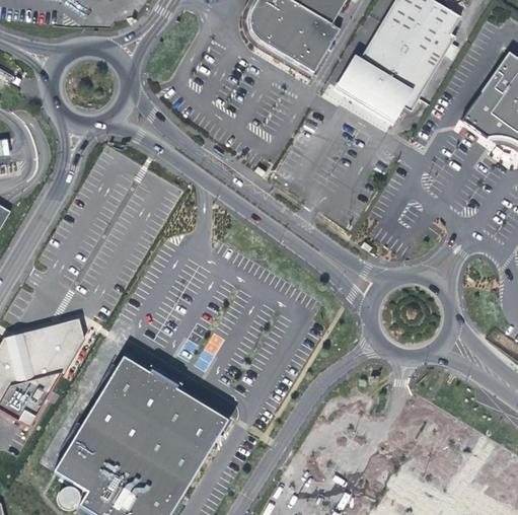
[(340,29),(287,0),(254,0),(249,8),(246,17),(248,26),(253,38),(261,44),(278,54),(313,73),(340,29)]
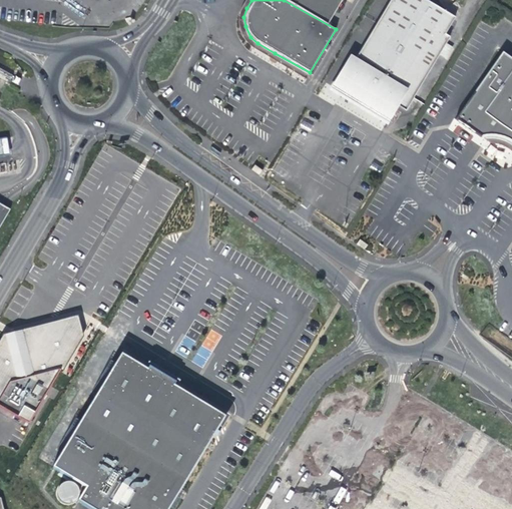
[(292,0),(329,21),(341,0),(292,0)]
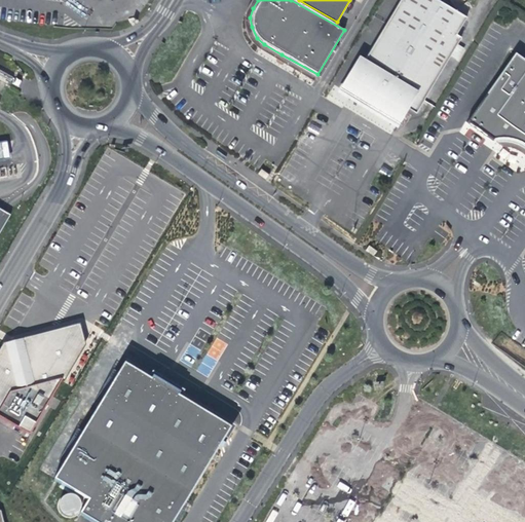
[(467,14),(443,0),(399,0),(364,60),(361,59),(350,76),(346,75),(343,83),(345,84),(343,86),(399,119),(407,105),(417,111),(442,68),(451,73),(471,40),(457,32),(467,14)]
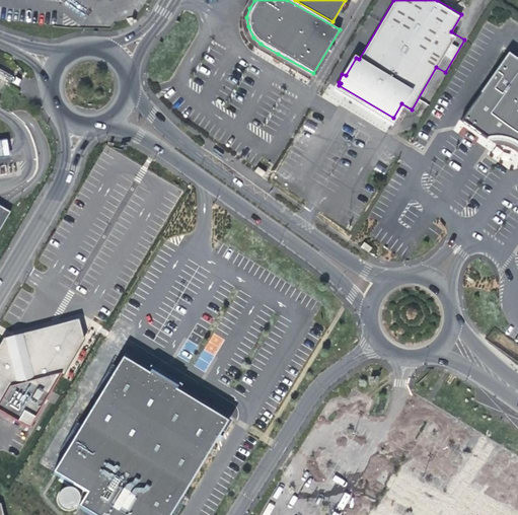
[(517,63),(501,52),(454,118),(478,133),(490,133),(501,136),(511,140),(517,145),(517,63)]
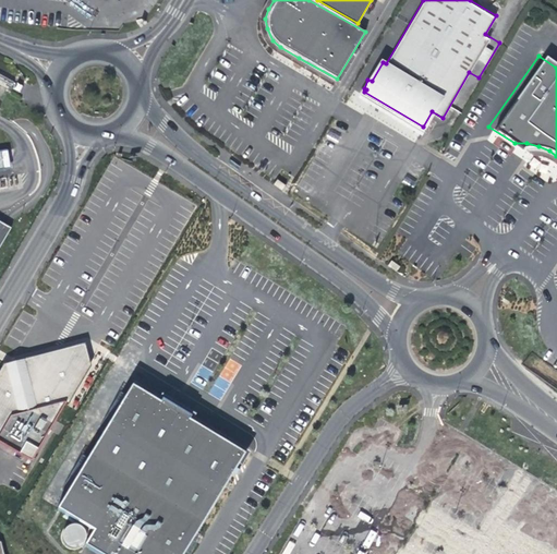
[(375,112),(418,140),(424,130),(380,103),(375,112)]
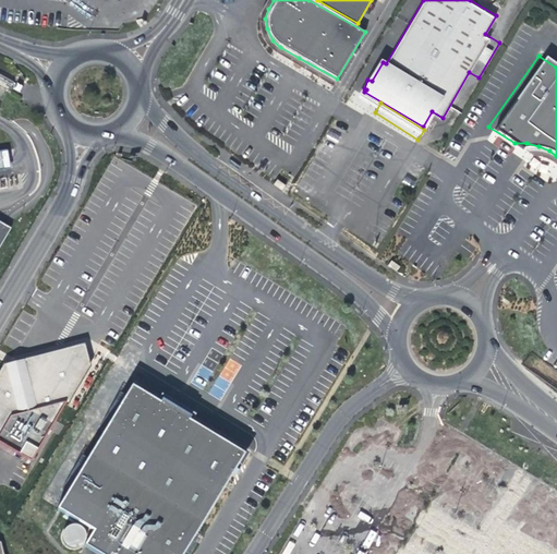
[(0,147),(0,167),(11,166),(8,146),(0,147)]
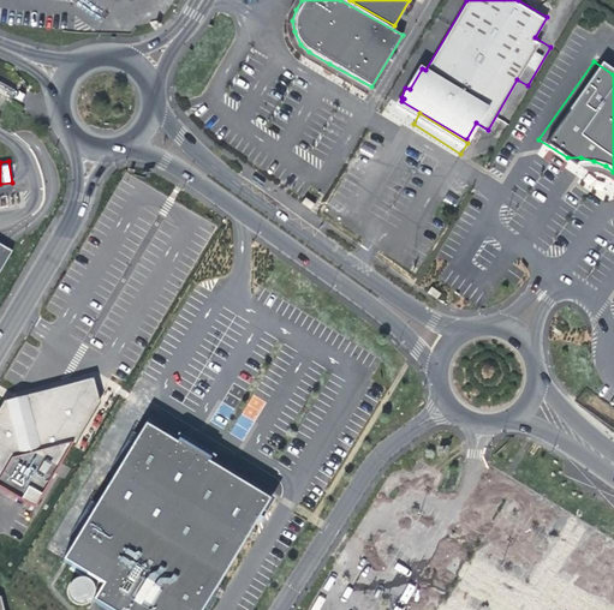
[(256,174),(244,165),(242,168),(252,177),(256,174)]
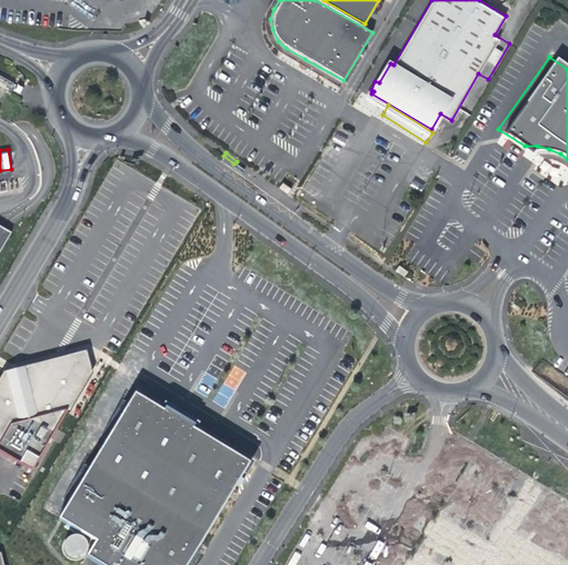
[(0,221),(0,248),(7,237),(12,229),(2,224),(0,221)]
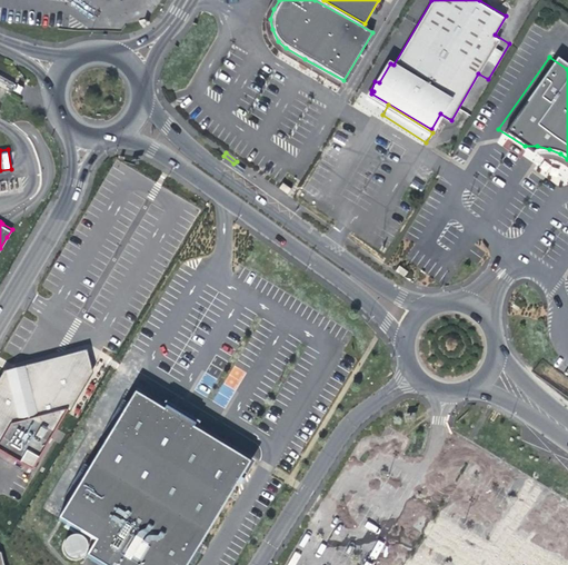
[(89,369),(76,343),(39,362),(8,376),(5,383),(0,389),(0,443),(8,448),(38,464),(89,369)]
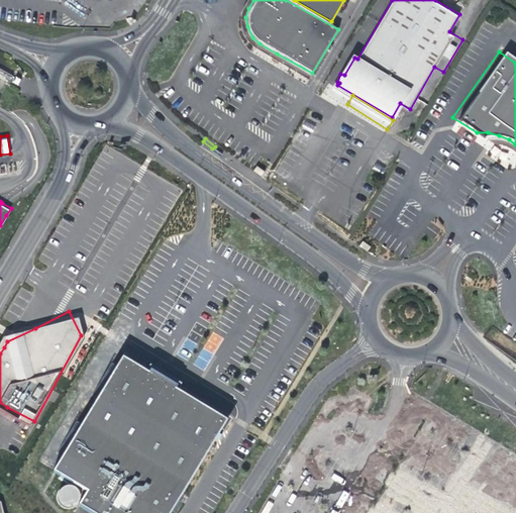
[(202,352),(211,356),(223,332),(213,328),(202,352)]
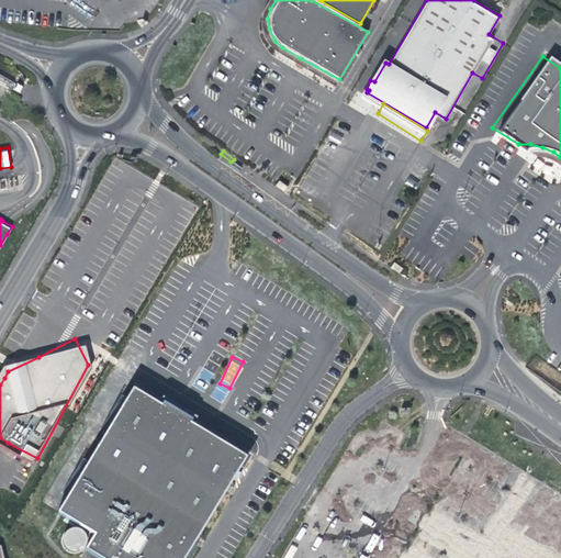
[(161,402),(133,384),(58,510),(94,532),(86,546),(104,557),(183,557),(247,454),(190,420),(192,416),(164,399),(161,402)]
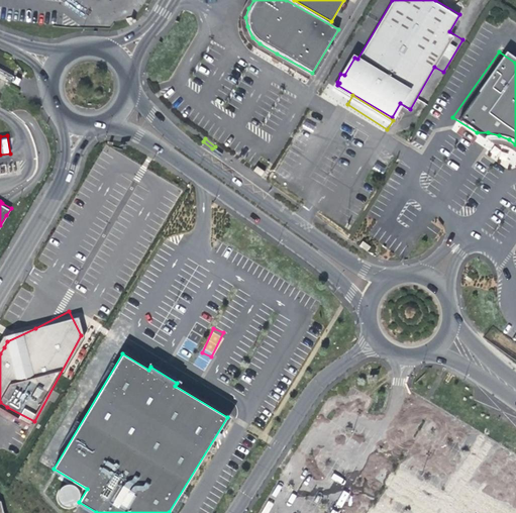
[(65,504),(67,505),(70,505),(72,504),(75,503),(77,502),(79,500),(80,497),(80,495),(80,492),(79,490),(78,487),(76,485),(74,484),(71,483),(69,483),(66,484),(64,485),(62,486),(60,488),(59,491),(58,493),(58,496),(59,498),(61,501),(62,503),(65,504)]
